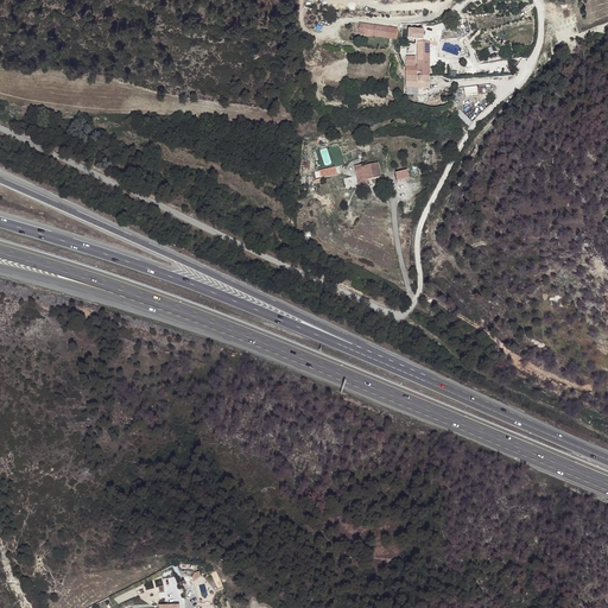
[(398,37),(399,27),(353,21),(352,29),(386,33),(386,37),(391,37),(391,36),(398,37)]
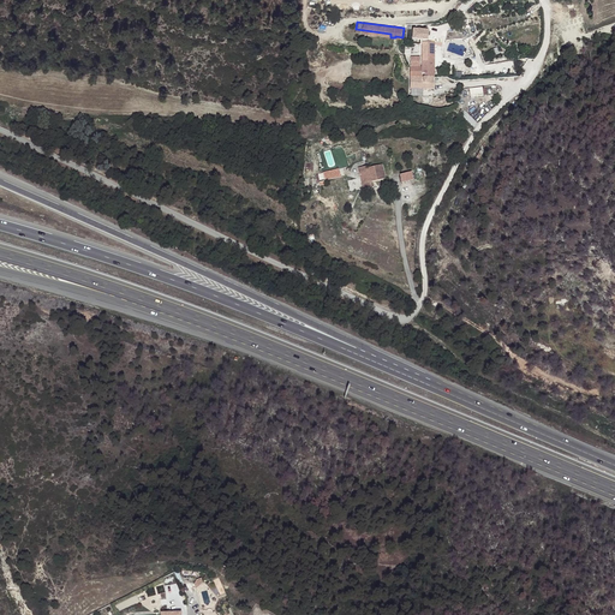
[(429,28),(413,27),(412,37),(428,39),(429,28)]
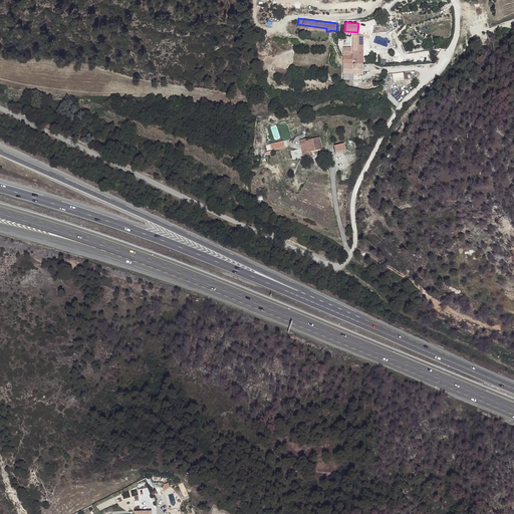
[(362,55),(363,34),(353,34),(352,55),(342,54),(342,64),(362,63),(362,55)]
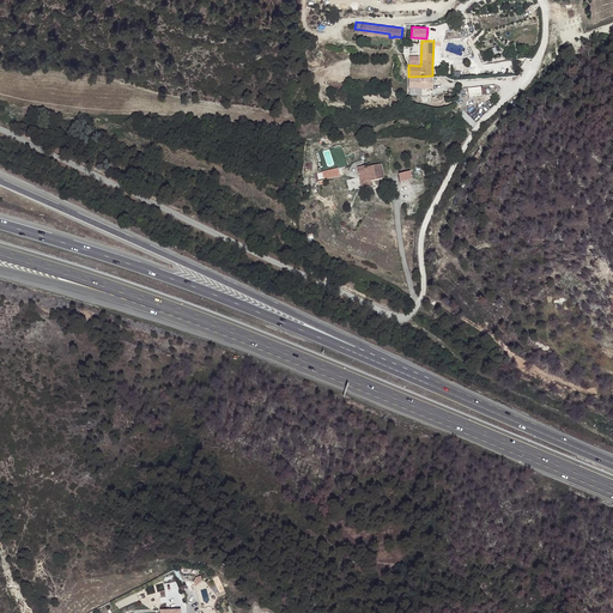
[(432,76),(408,77),(408,87),(432,87),(432,76)]
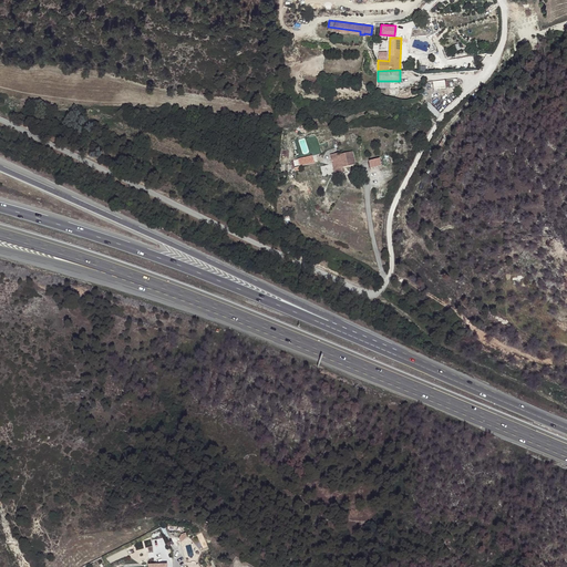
[(446,81),(434,81),(434,90),(447,89),(446,81)]
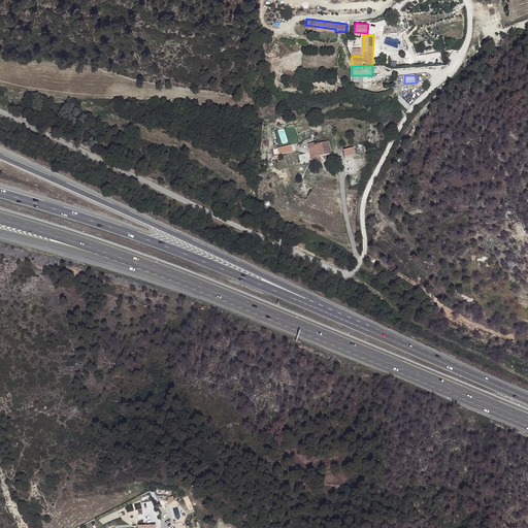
[(314,143),(307,144),(311,163),(319,161),(318,157),(320,157),(331,154),(328,141),(315,144),(314,143)]
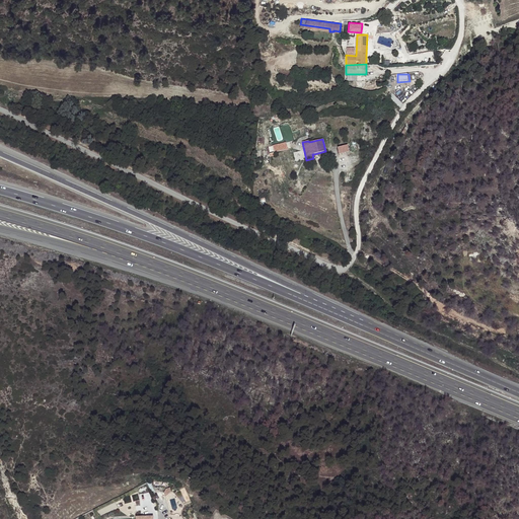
[(274,145),(276,152),(289,149),(288,142),(274,145)]
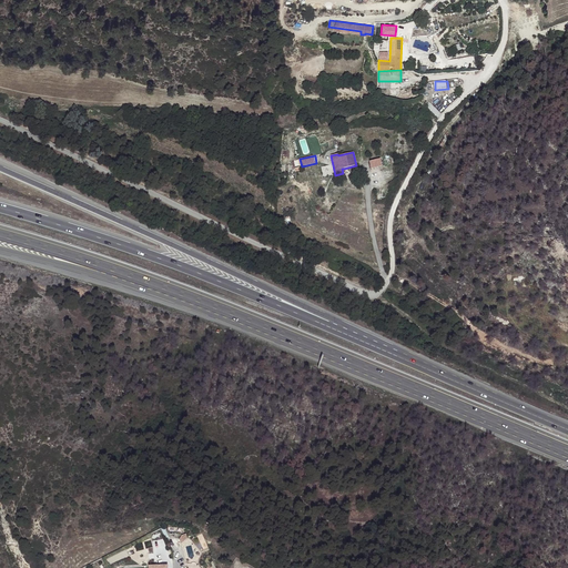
[(379,159),(369,162),(371,169),(382,165),(379,159)]
